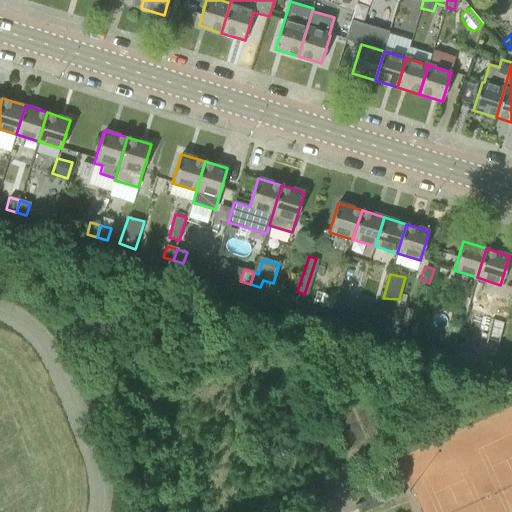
[(331,309),(334,297),(325,294),(321,306),(331,309)]
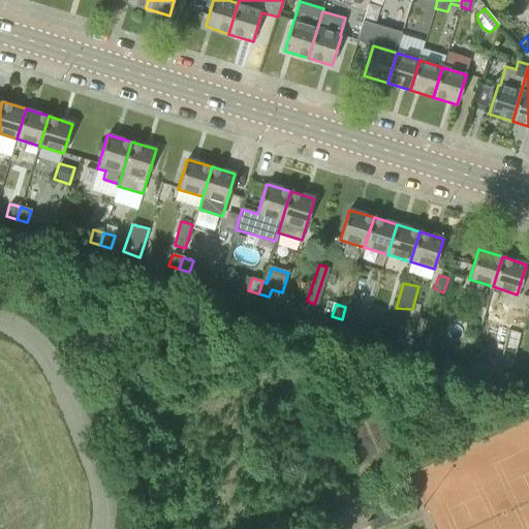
[(345,307),(342,319),(352,322),(356,310),(345,307)]
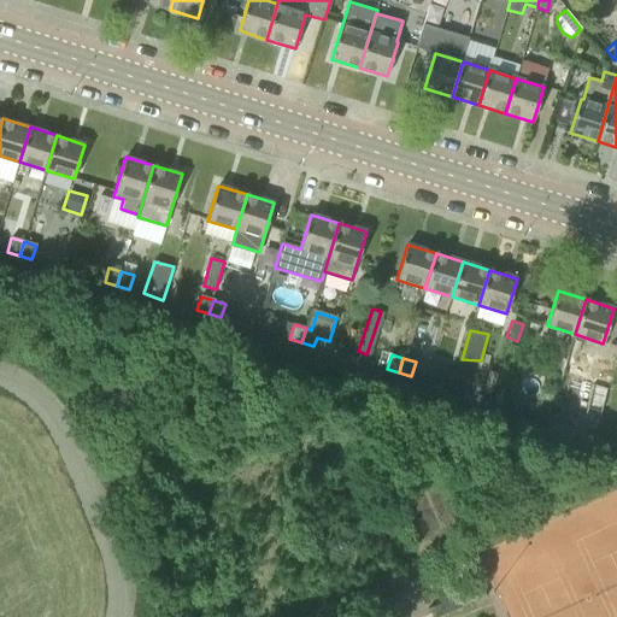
[(452,389),(457,375),(444,371),(440,385),(452,389)]
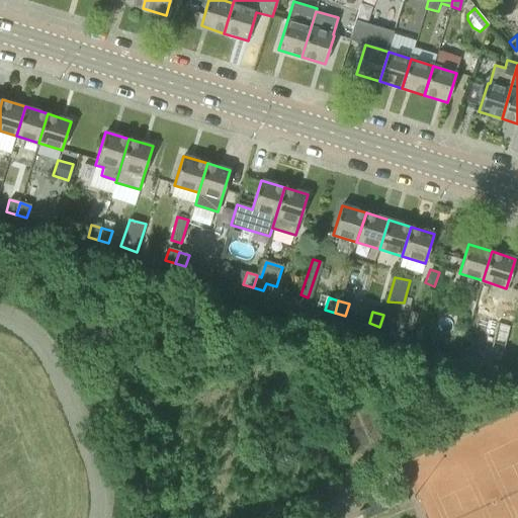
[(383,315),(379,327),(390,330),(394,318),(383,315)]
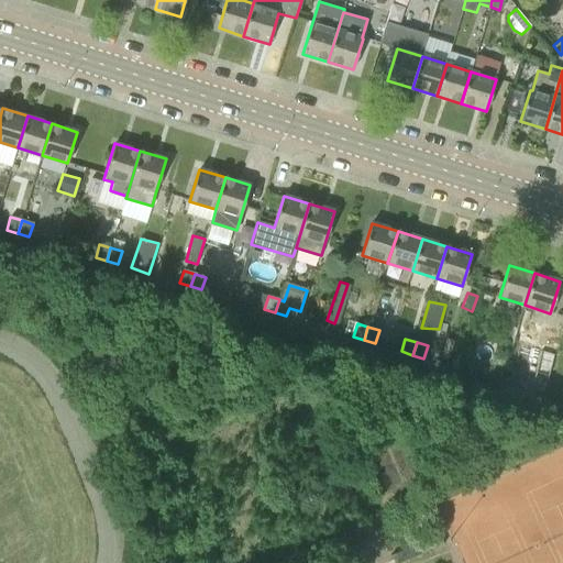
[(547,381),(554,353),(542,350),(534,377),(547,381)]
